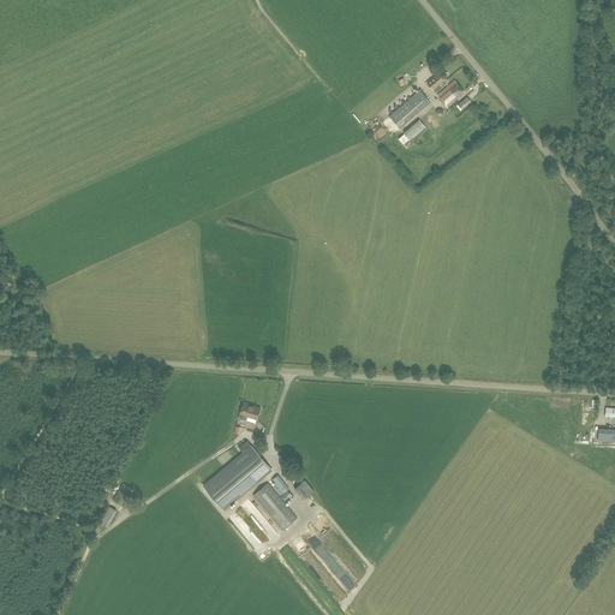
[(427,82),(433,89),(443,79),(437,72),(427,82)]
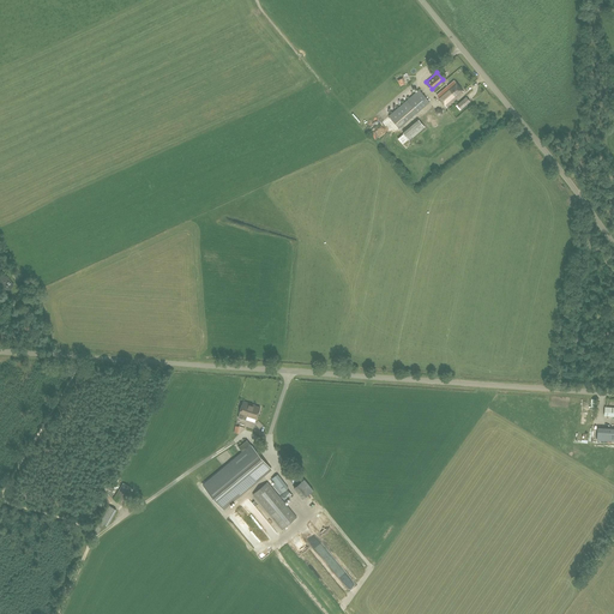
[(447,107),(464,92),(455,80),(437,95),(447,107)]
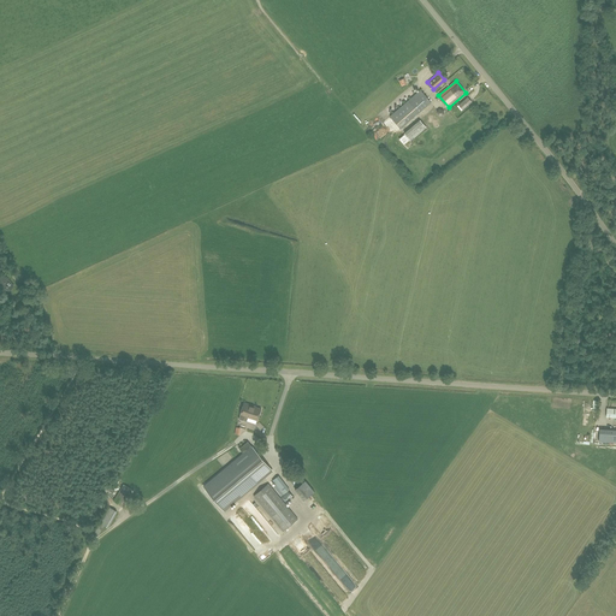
[(390,117),(401,129),(431,102),(420,89),(408,100),(409,101),(390,117)]
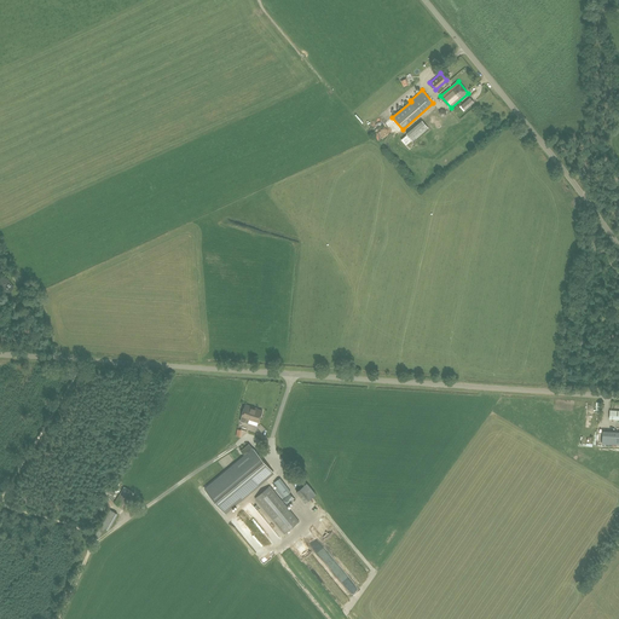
[(467,110),(476,102),(473,97),(463,105),(467,110)]
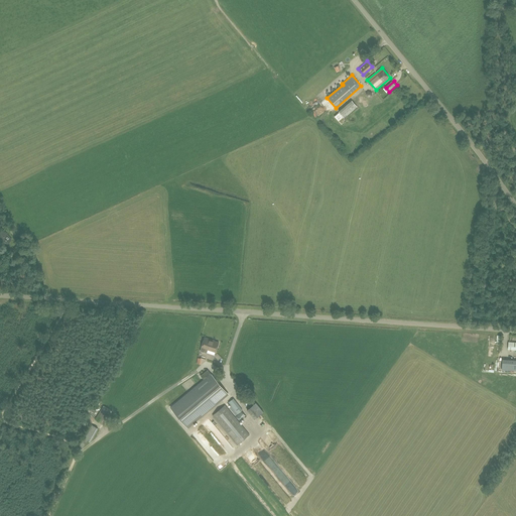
[(352,100),(339,111),(344,118),(357,107),(352,100)]
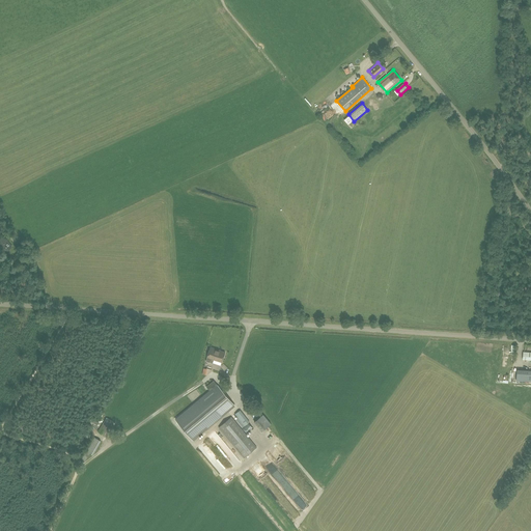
[(319,110),(323,114),(325,112),(324,111),(328,108),(326,105),(319,110)]
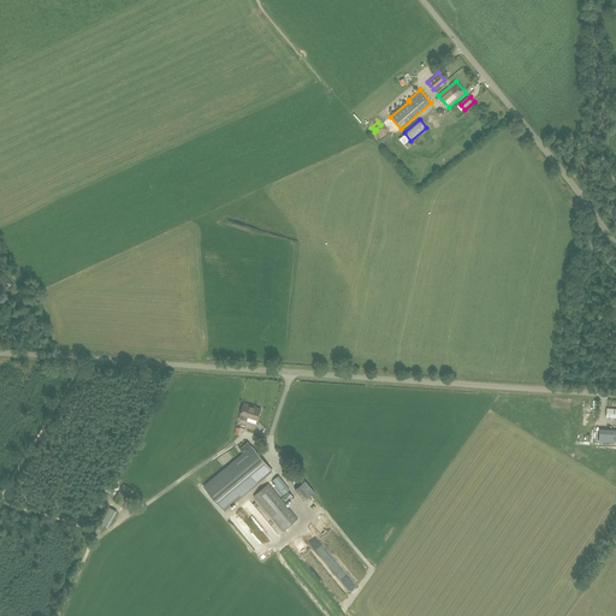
[(384,141),(391,132),(384,125),(375,132),(384,141)]
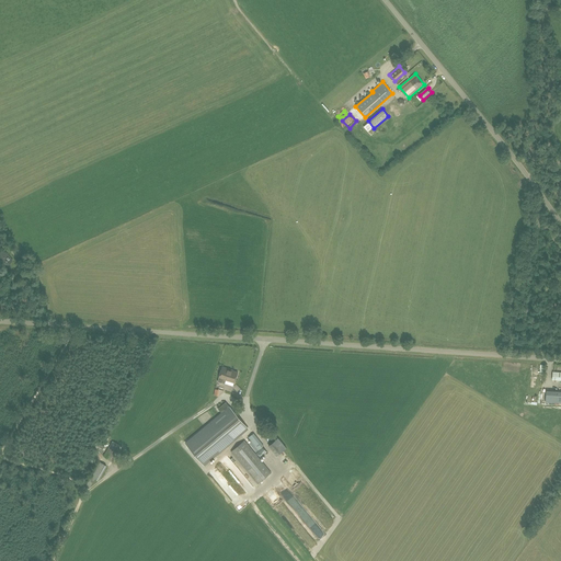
[(368,122),(364,126),(368,132),(373,127),(368,122)]
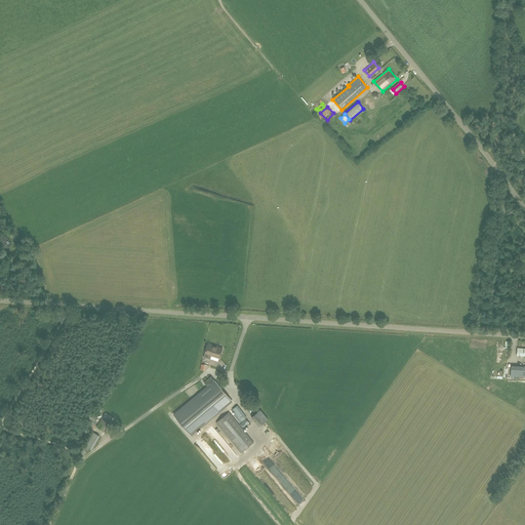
[(2,233),(0,234),(0,244),(4,249),(11,243),(2,233)]
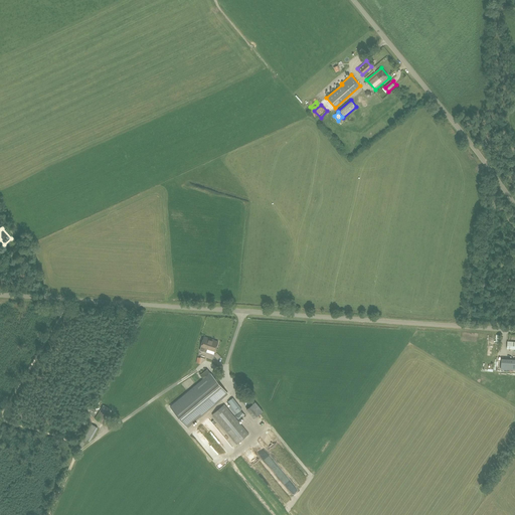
[(200,350),(206,352),(207,348),(215,351),(218,342),(211,339),(204,337),(201,346),(200,350)]
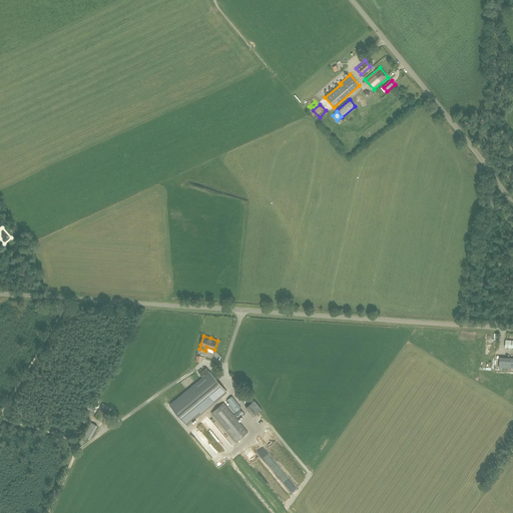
[(512,368),(512,358),(499,358),(499,368),(512,368)]
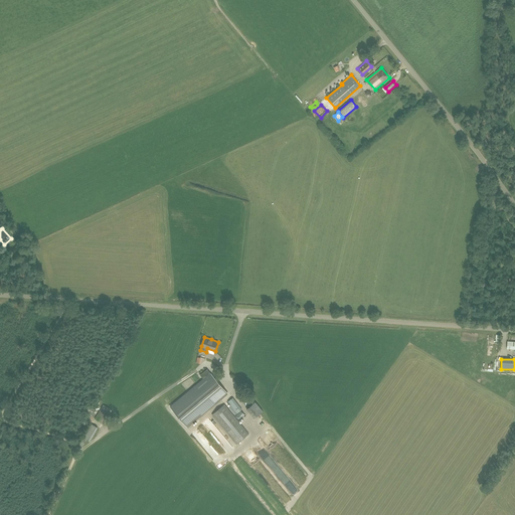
[(171,407),(187,426),(228,392),(207,369),(200,375),(204,379),(171,407)]
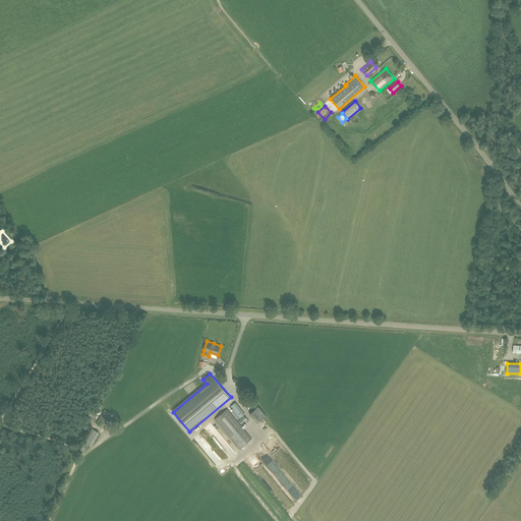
[(236,402),(231,406),(240,418),(245,414),(236,402)]
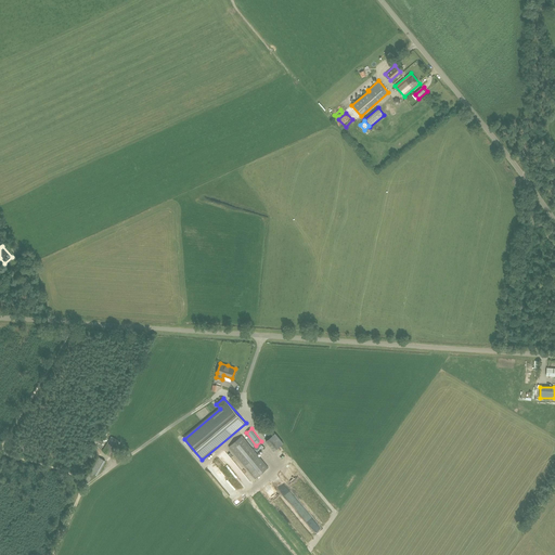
[(284,442),(275,433),(266,440),(274,451),(284,442)]
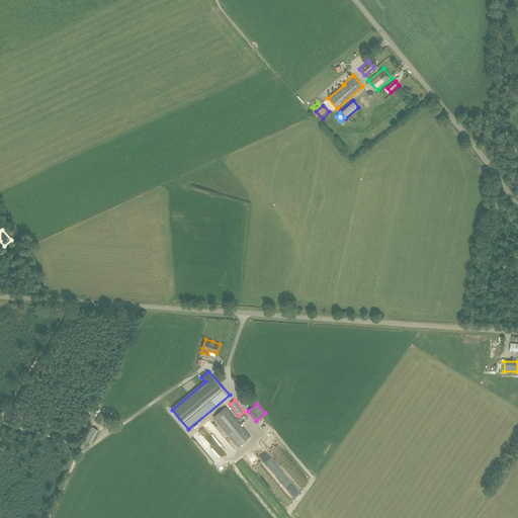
[(250,436),(231,413),(226,407),(213,417),(238,446),(250,436)]
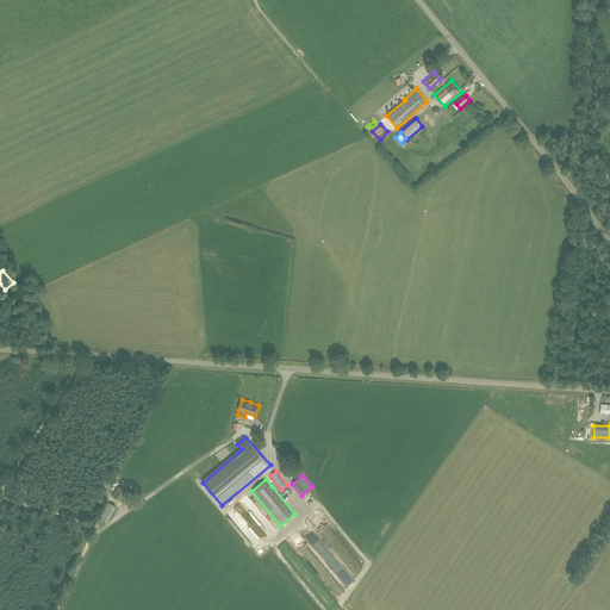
[(131,485),(123,480),(113,497),(122,502),(131,485)]
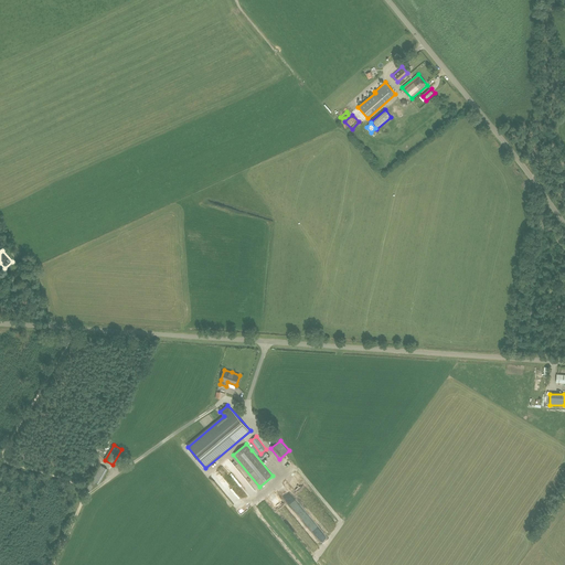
[(269,455),(265,450),(258,456),(264,461),(269,455)]
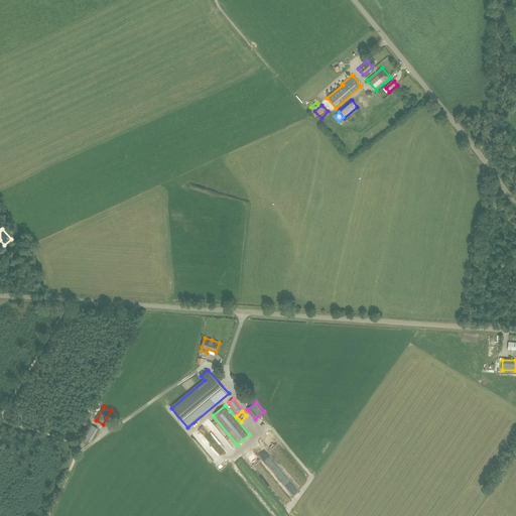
[(91,440),(99,426),(93,423),(85,437),(91,440)]
